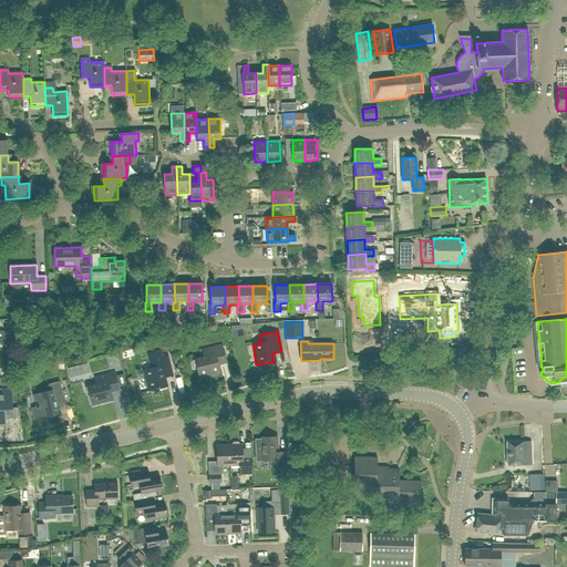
[(226,360),(222,346),(202,350),(204,358),(195,360),(199,379),(219,373),(217,362),(226,360)]
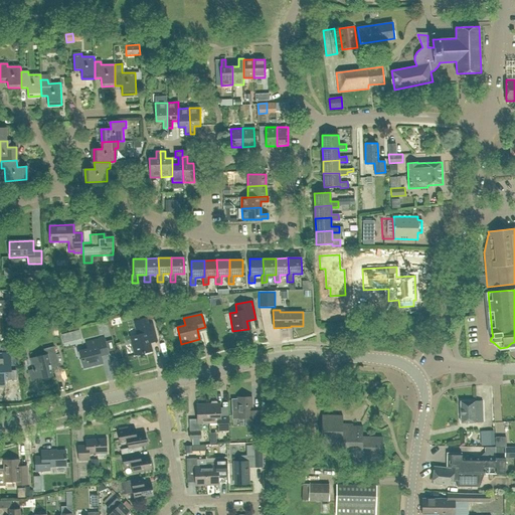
[(155,337),(152,323),(144,325),(143,319),(133,321),(136,335),(130,337),(135,355),(151,351),(148,339),(155,337)]
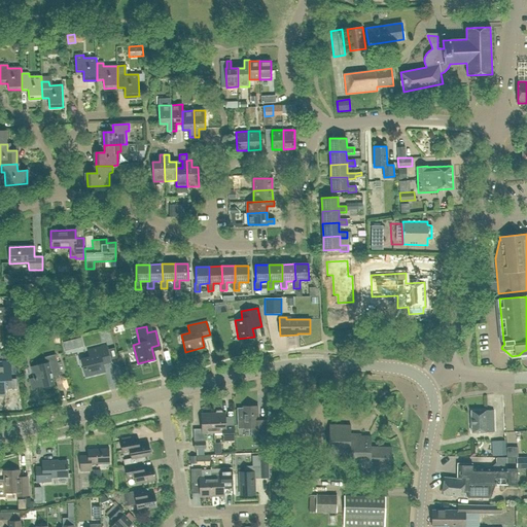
[(109,360),(106,346),(88,351),(89,357),(80,359),(85,377),(104,372),(102,362),(109,360)]
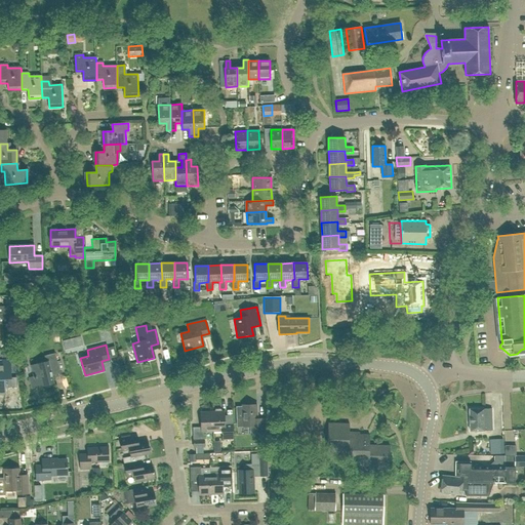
[(59,374),(54,354),(44,356),(45,362),(31,365),(34,376),(29,377),(32,389),(53,384),(52,376),(59,374)]
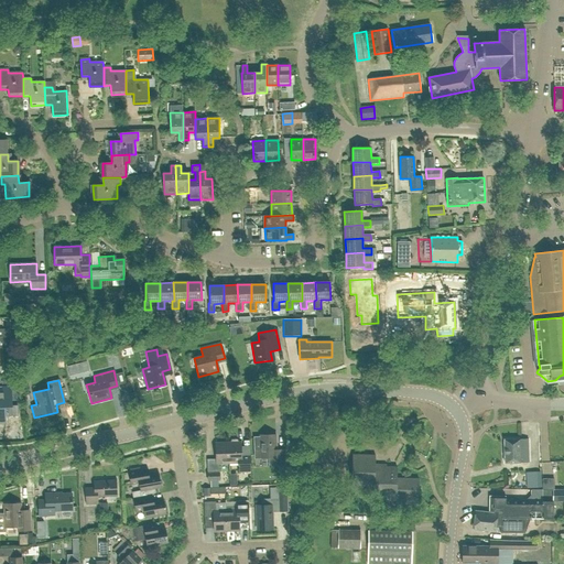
[(2,387),(0,387),(0,421),(4,422),(4,407),(11,407),(10,386),(2,387)]
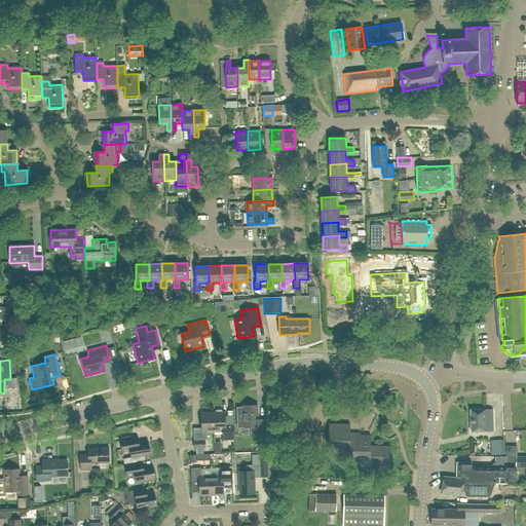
[(266,433),(266,419),(258,419),(257,405),(242,406),(243,427),(251,427),(252,434),(266,433)]
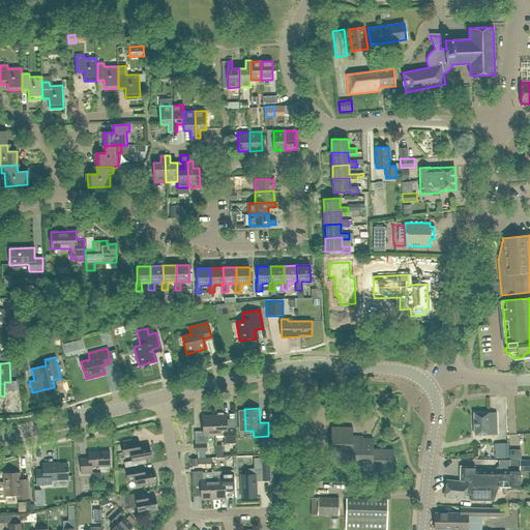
[(496,413),(489,413),(489,412),(473,413),(474,436),(490,435),(497,434),(496,413)]
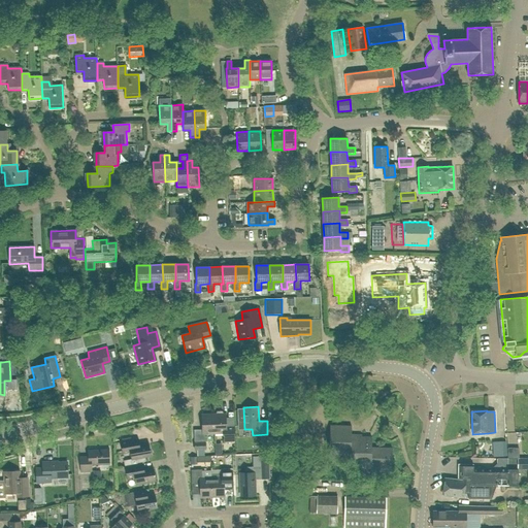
[(217,411),(216,415),(213,415),(215,433),(224,433),(224,441),(235,441),(234,428),(226,428),(225,414),(224,414),(222,411),(217,411)]
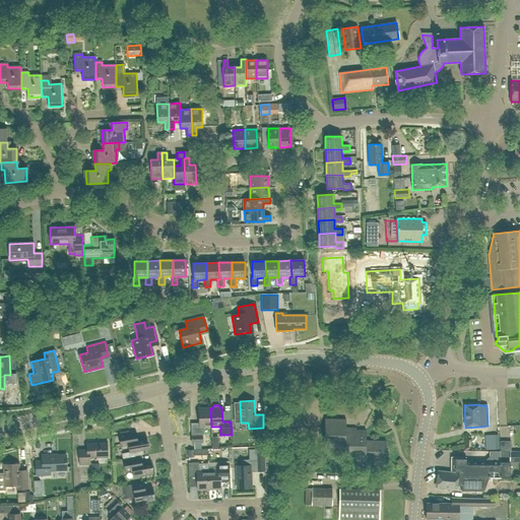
[(191,436),(202,436),(202,428),(211,427),(210,408),(198,408),(199,423),(191,424),(191,436)]
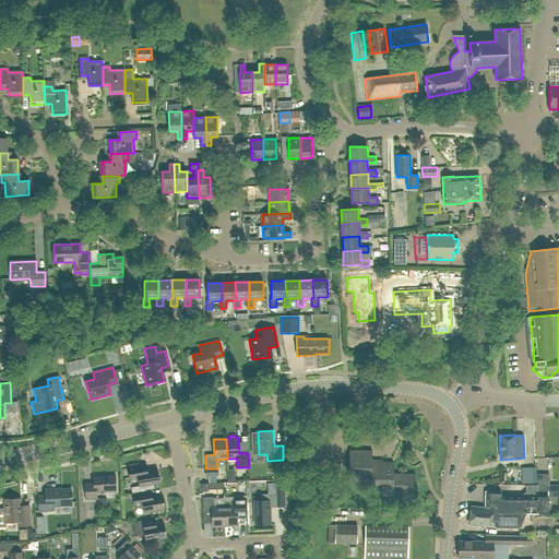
[(332,456),(331,479),(393,480),(392,501),(416,501),(416,495),(420,495),(421,474),(423,474),(423,465),(418,464),(418,456),(404,456),(404,453),(387,453),(387,458),(380,458),(381,453),(371,453),(370,458),(365,458),(365,452),(355,452),(355,456),(349,456),(349,452),(340,452),(340,456),(332,456)]
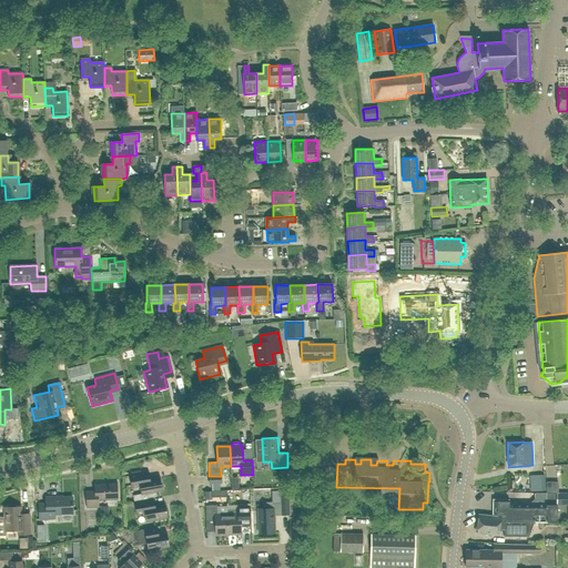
[(132,488),(140,486),(141,495),(162,490),(160,477),(144,479),(143,474),(129,476),(132,488)]
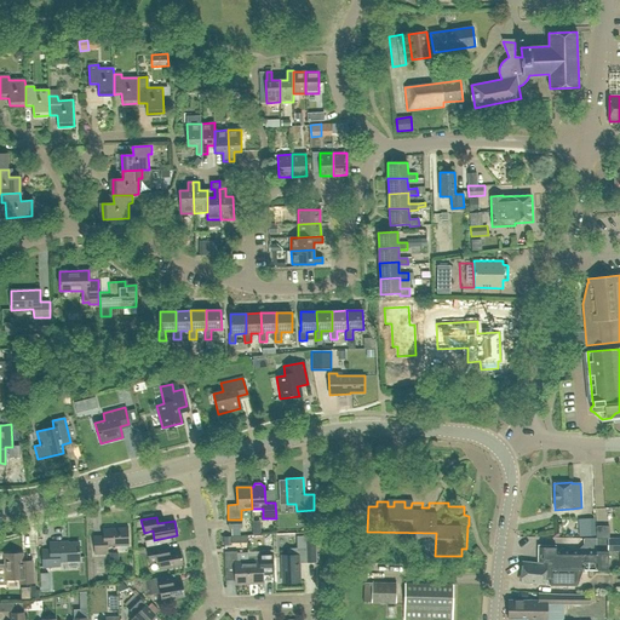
[(579,537),(595,535),(595,518),(578,518),(579,537)]
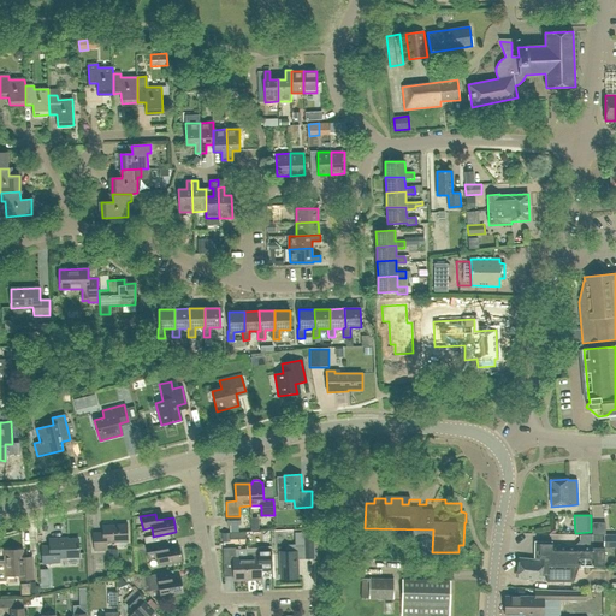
[(128,542),(126,525),(102,526),(102,533),(93,533),(94,551),(107,550),(106,543),(128,542)]
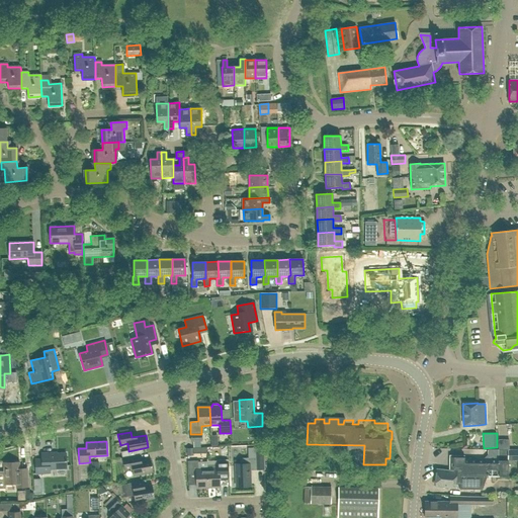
[(264,469),(263,449),(255,449),(256,469),(264,469)]
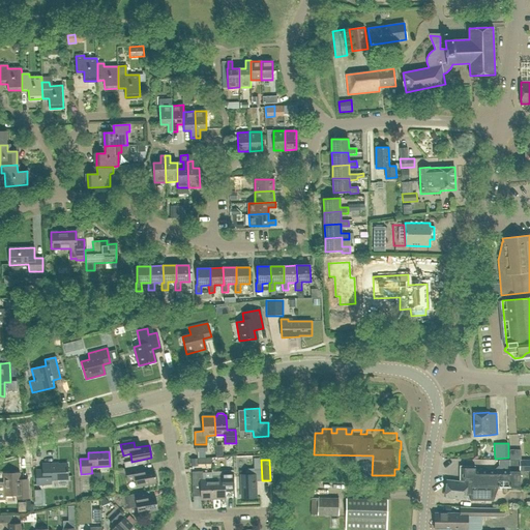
[(471,487),(491,488),(520,488),(520,471),(509,471),(509,460),(499,460),(499,465),(493,471),(475,471),(475,468),(462,468),(462,481),(468,482),(468,483),(471,483),(471,487)]
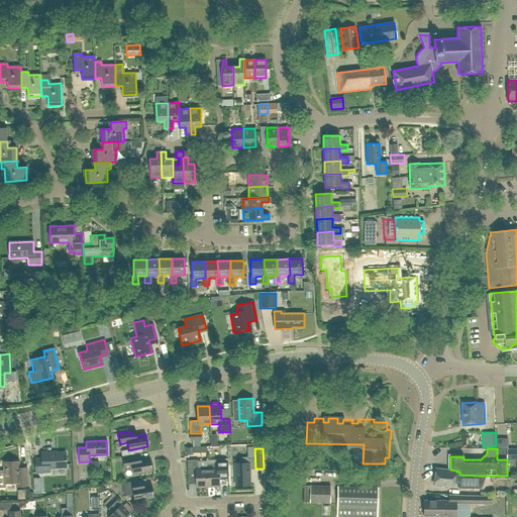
[(516,448),(507,449),(497,448),(497,459),(516,458),(516,448)]
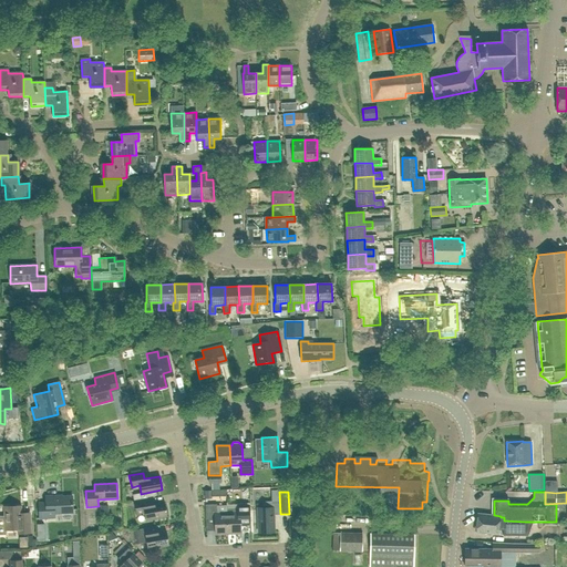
[(73,513),(72,496),(58,496),(58,495),(45,496),(45,503),(39,503),(39,518),(54,518),(54,514),(73,513)]
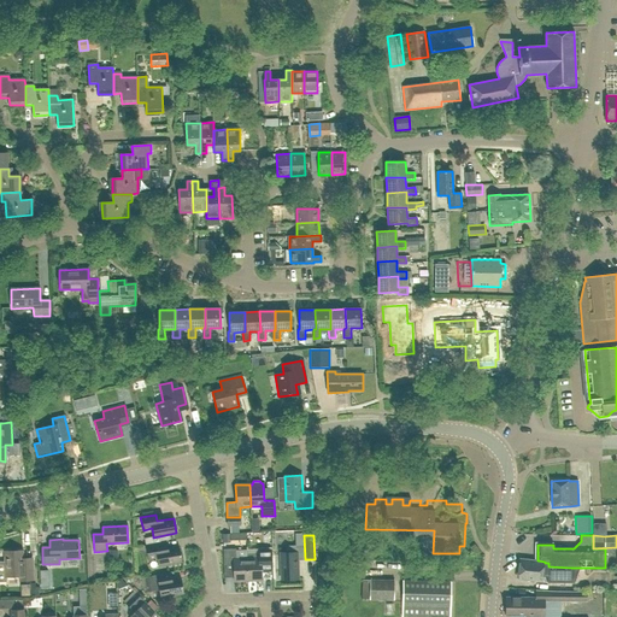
[(182,562),(178,546),(162,550),(160,542),(146,546),(148,560),(158,558),(159,566),(182,562)]
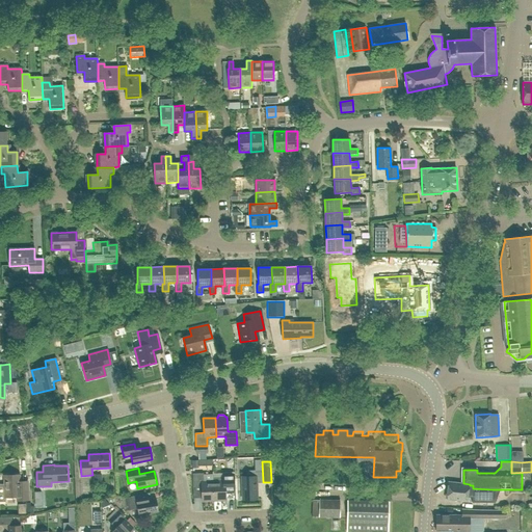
[(213,481),(214,501),(225,500),(225,485),(234,485),(233,472),(222,473),(222,481),(213,481)]
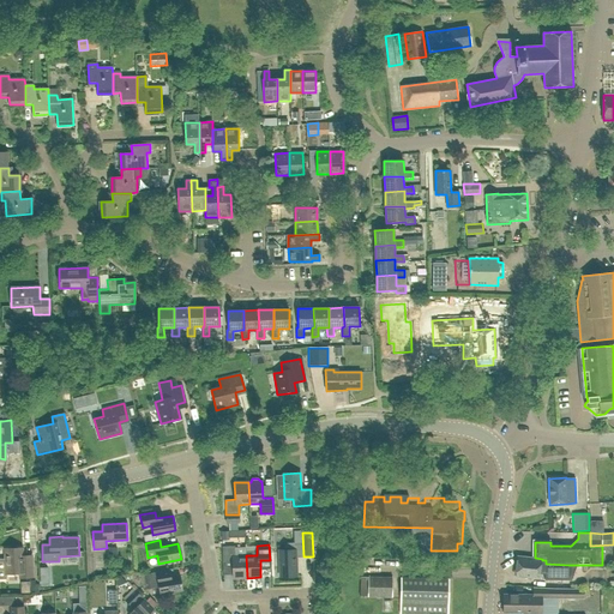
[(247,578),(246,555),(235,557),(235,546),(222,547),(223,561),(233,561),(233,578),(247,578)]
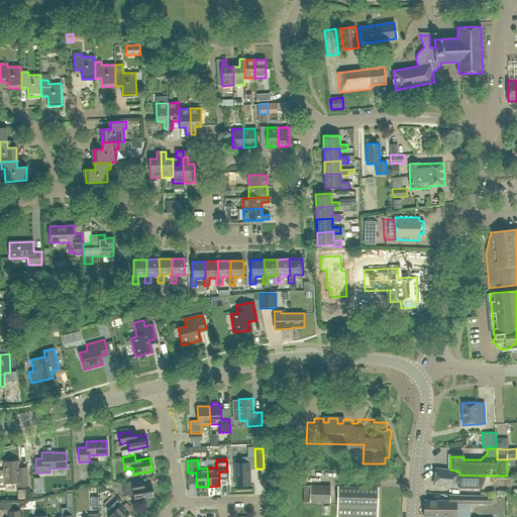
[(27,486),(27,470),(19,471),(19,461),(4,461),(4,484),(16,483),(16,487),(27,486)]
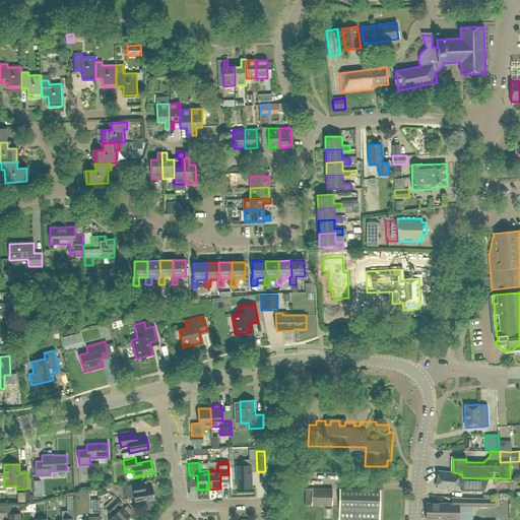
[(251,488),(251,465),(237,466),(237,489),(251,488)]
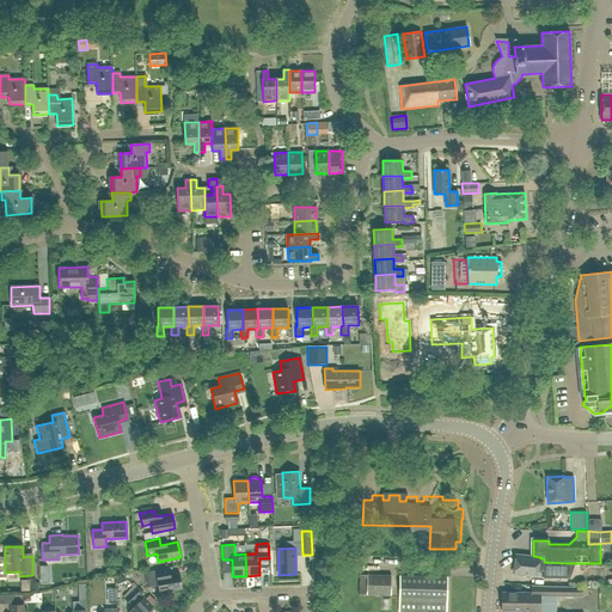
[(540,557),(533,556),(515,555),(514,575),(542,577),(567,577),(567,563),(544,562),(544,558),(540,558),(540,557)]
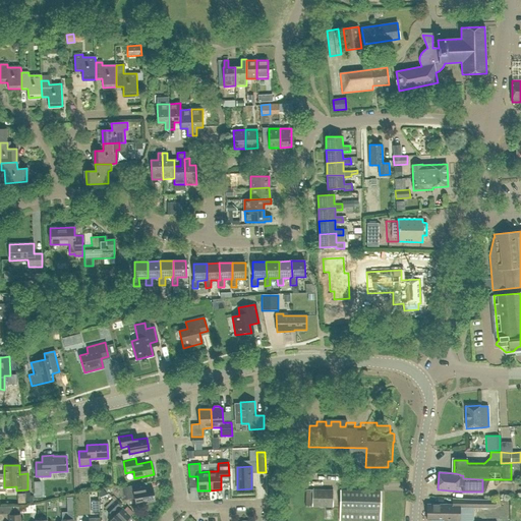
[(149,506),(148,502),(155,501),(153,487),(137,490),(136,484),(122,487),(124,500),(134,498),(136,508),(149,506)]
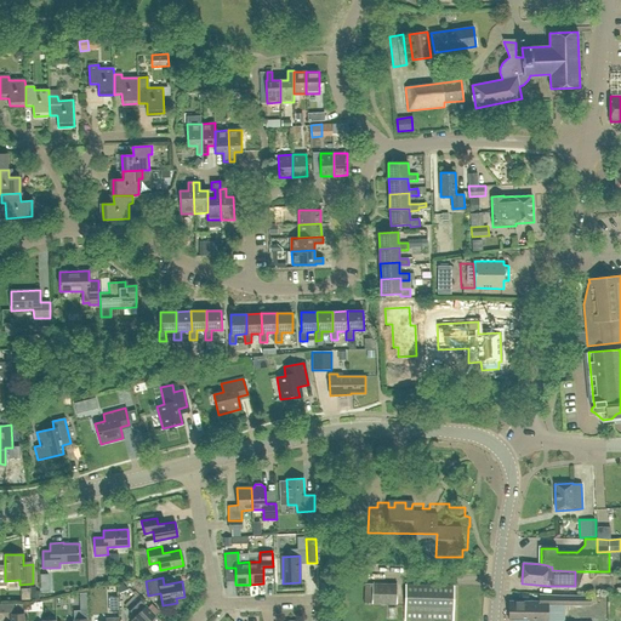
[(397,604),(397,584),(372,584),(371,604),(397,604)]
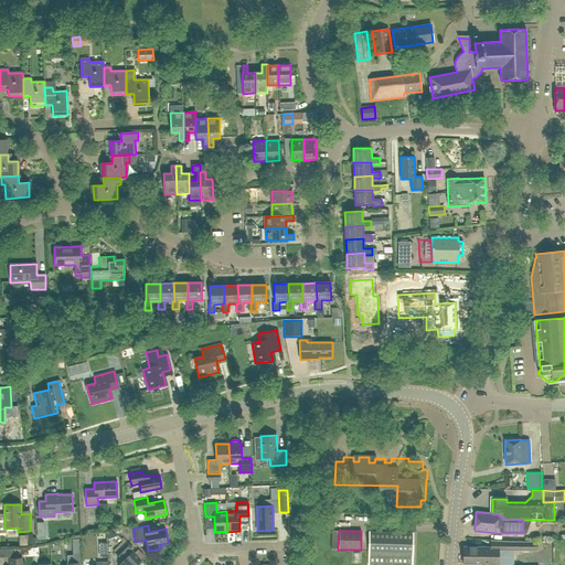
[(412,564),(413,533),(369,532),(368,564),(412,564)]
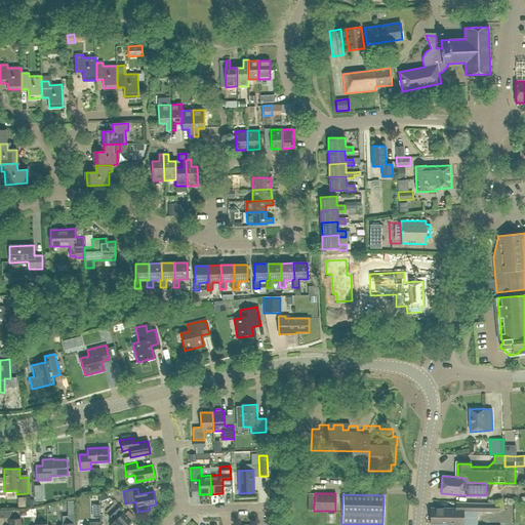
[(462,524),(463,511),(499,511),(499,502),(456,502),(456,509),(431,509),(431,524),(434,524),(462,524)]
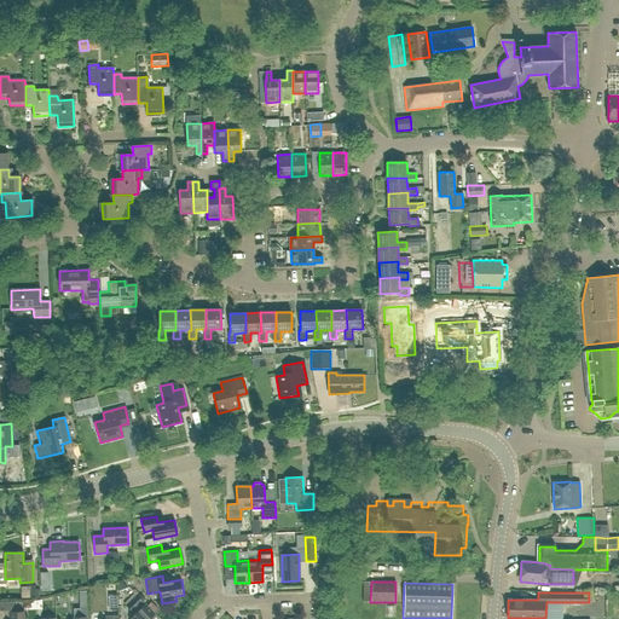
[(150,618),(155,614),(137,595),(126,606),(134,614),(129,618),(150,618)]
